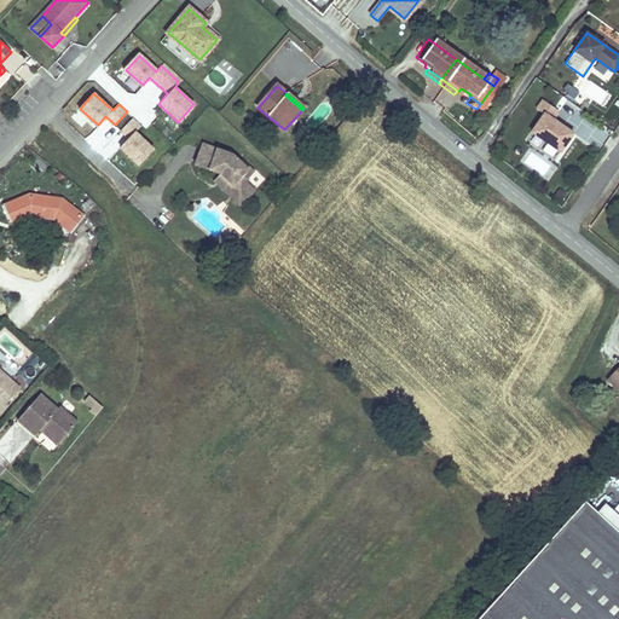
[(559,111),(543,100),(537,109),(544,115),(532,132),(560,152),(573,134),(554,120),(559,111)]
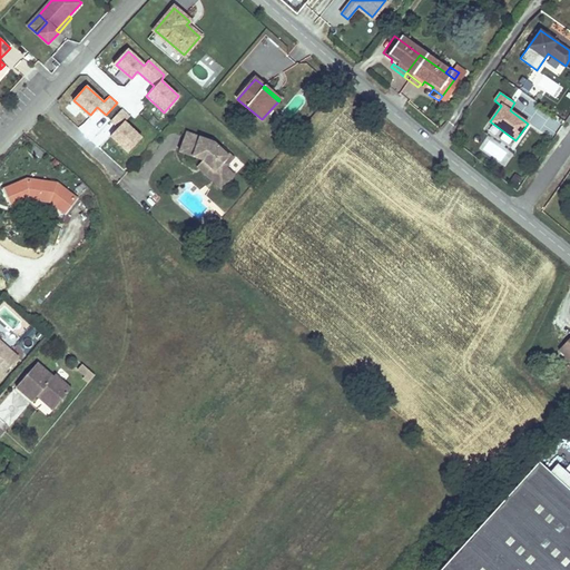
[(124,121),(129,115),(121,108),(110,119),(119,128),(111,136),(128,150),(140,137),(124,121)]
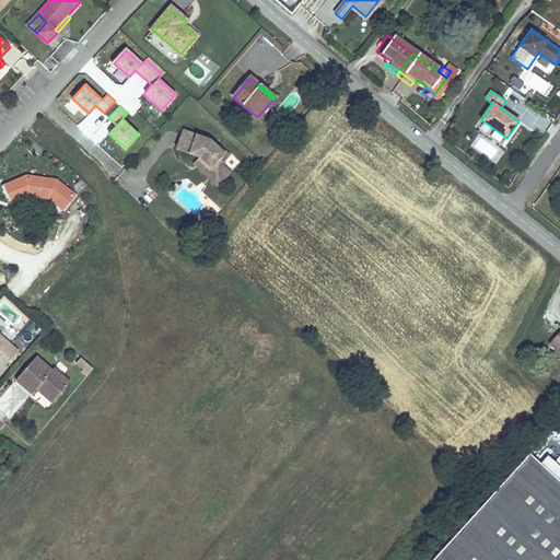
[(108,129),(85,117),(78,129),(101,142),(108,129)]
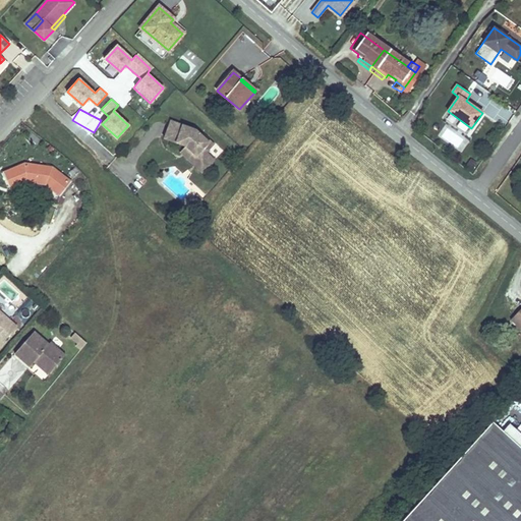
[(197,130),(172,122),(166,140),(185,148),(188,150),(185,154),(193,161),(195,158),(198,159),(206,165),(213,158),(209,154),(216,146),(204,134),(203,135),(197,130)]
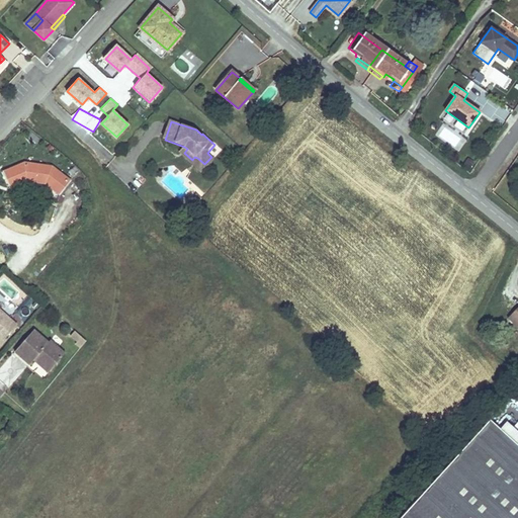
[(435,136),(459,151),(466,140),(442,123),(435,136)]
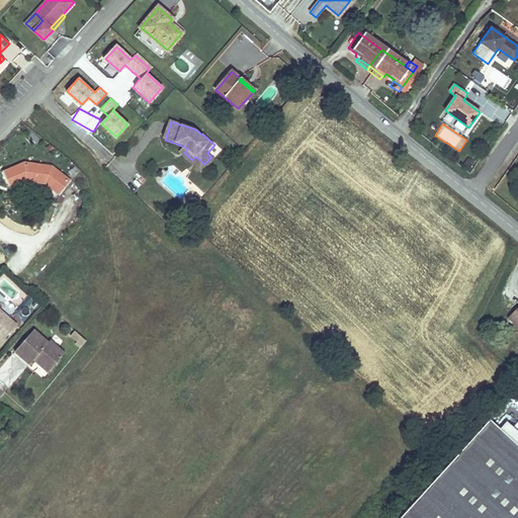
[(204,164),(197,158),(194,157),(192,160),(184,153),(187,149),(184,147),(179,153),(201,174),(214,160),(211,157),(204,164)]
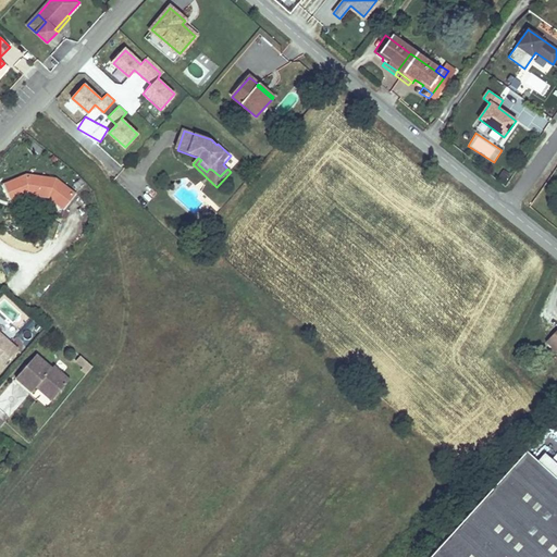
[(26,176),(3,186),(10,201),(29,194),(48,196),(64,209),(75,195),(56,180),(26,176)]
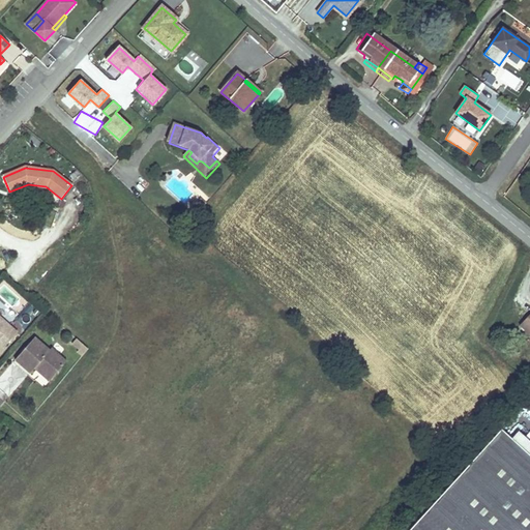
[(202,200),(192,211),(197,215),(206,204),(202,200)]
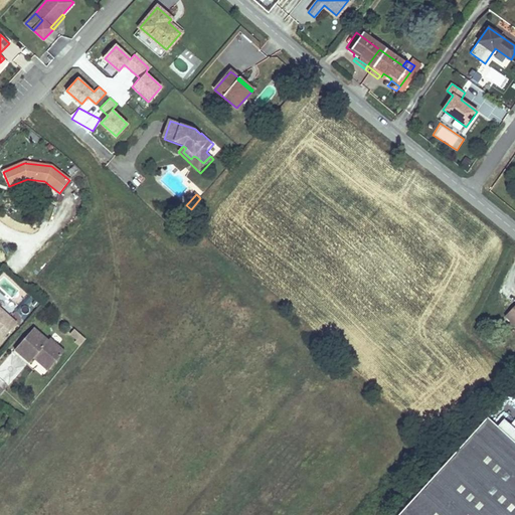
[(514,305),(505,316),(514,326),(514,305)]
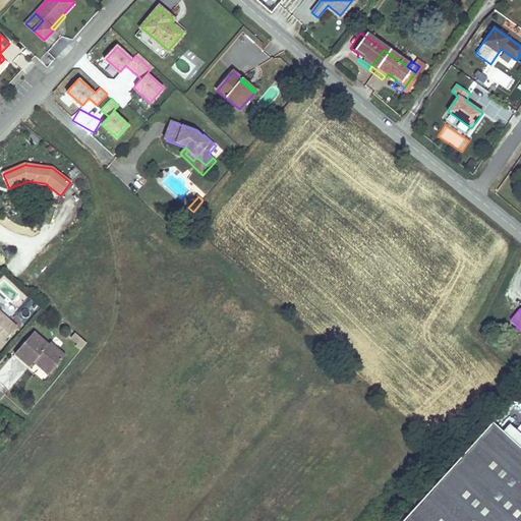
[(17,327),(0,310),(0,346),(4,343),(17,327)]
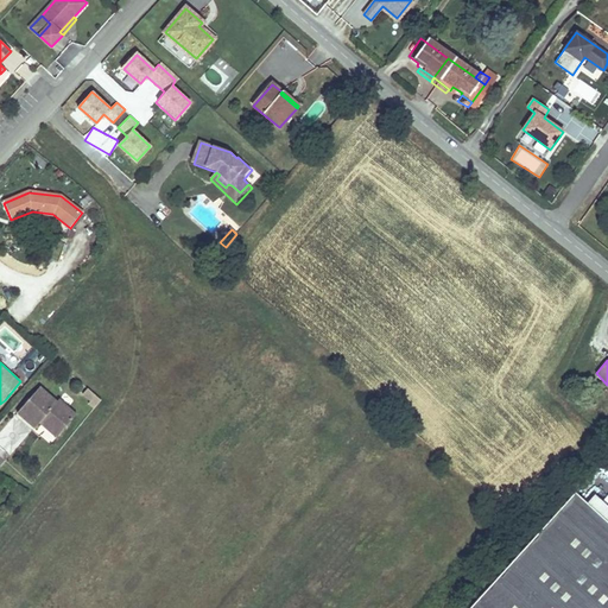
[(57,401),(40,386),(20,410),(37,425),(39,423),(56,437),(76,415),(68,407),(59,399),(57,401)]
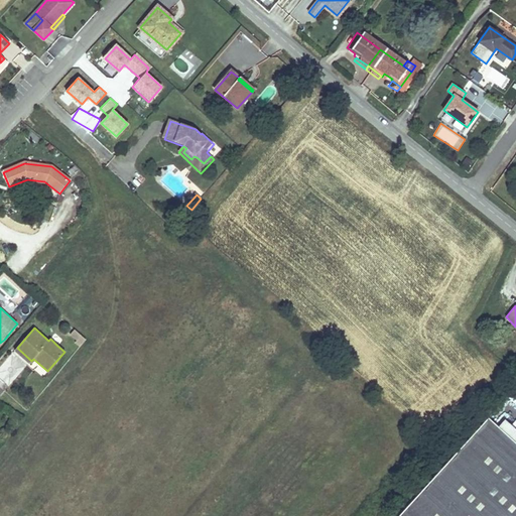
[(80,347),(86,337),(72,329),(66,338),(80,347)]
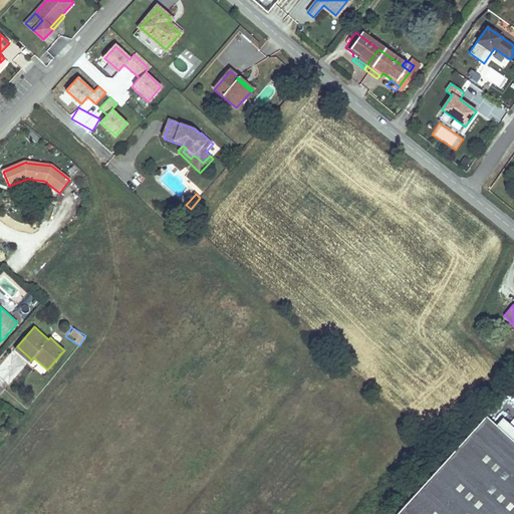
[(55,332),(50,337),(57,344),(62,338),(55,332)]
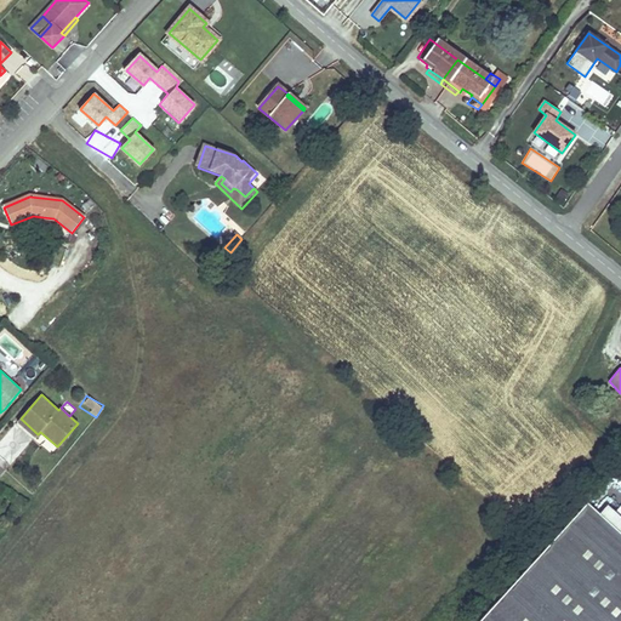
[(21,419),(17,422),(35,438),(38,434),(21,419)]
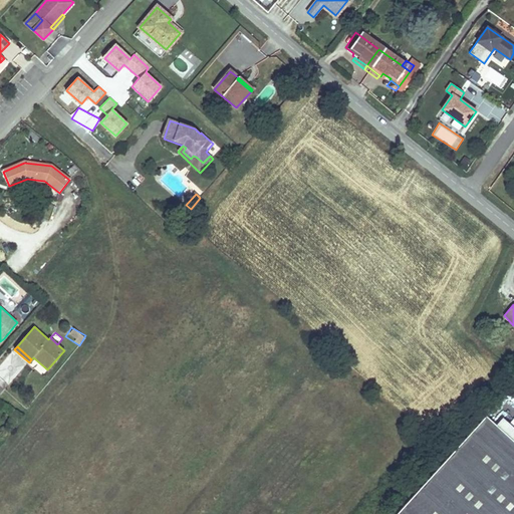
[(489,413),(393,513),(513,513),(513,436),(499,422),(489,413)]
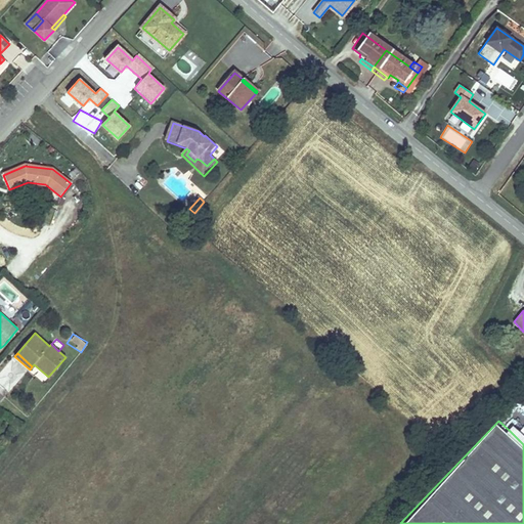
[(523,430),(516,422),(509,430),(523,444),(523,430)]
